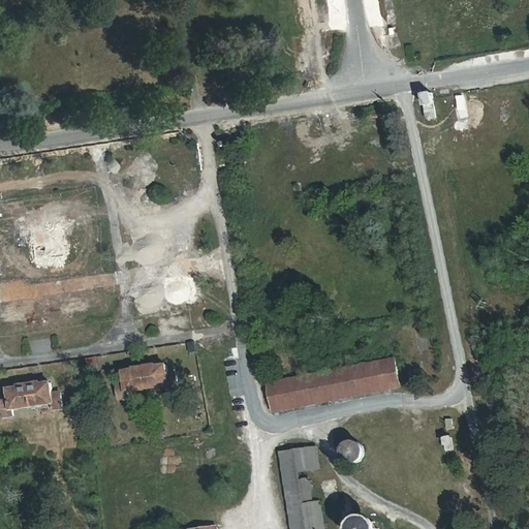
[(434,91),(423,93),(427,120),(438,118),(434,91)]
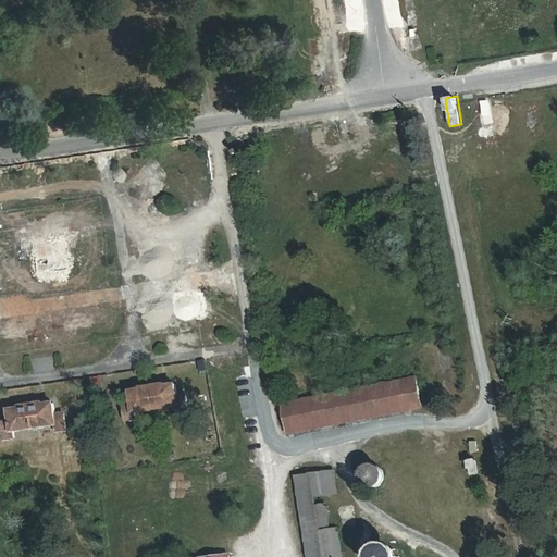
[(32,245),(36,276),(69,272),(64,240),(32,245)]
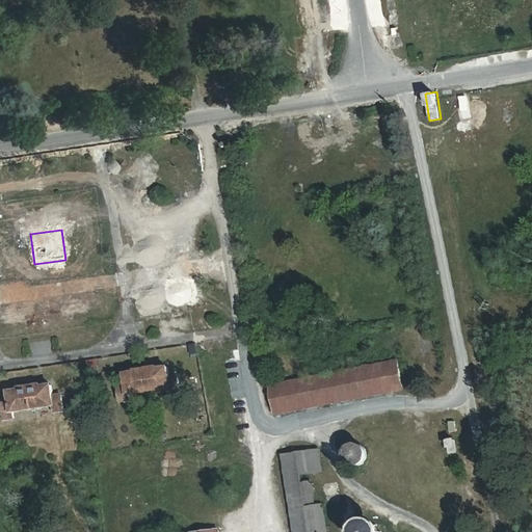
[(273,414),(405,393),(400,361),(269,381),(273,414)]
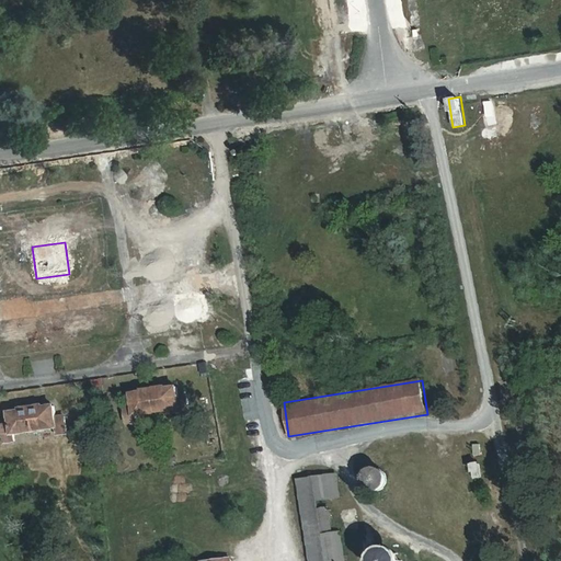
[(179,384),(127,391),(130,408),(126,408),(127,420),(190,410),(187,396),(180,397),(179,384)]
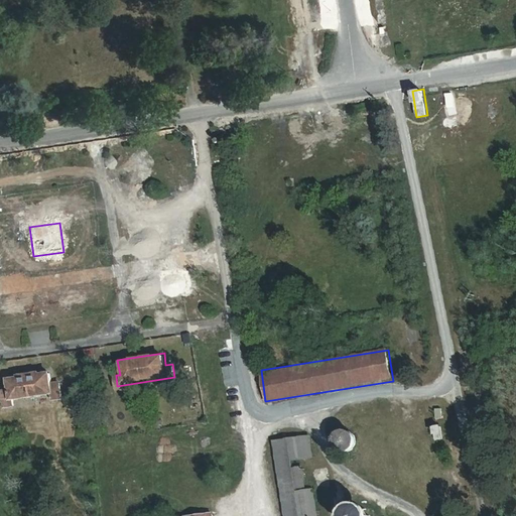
[(14,407),(13,401),(53,396),(54,400),(63,399),(60,381),(53,382),(51,370),(6,377),(8,389),(1,390),(4,409),(14,407)]
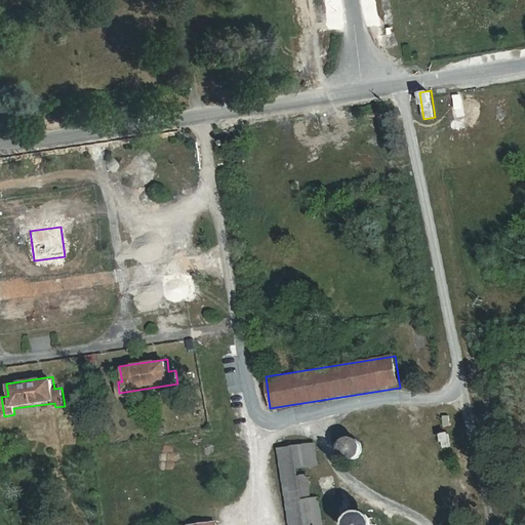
[(370,421),(382,418),(380,412),(368,415),(370,421)]
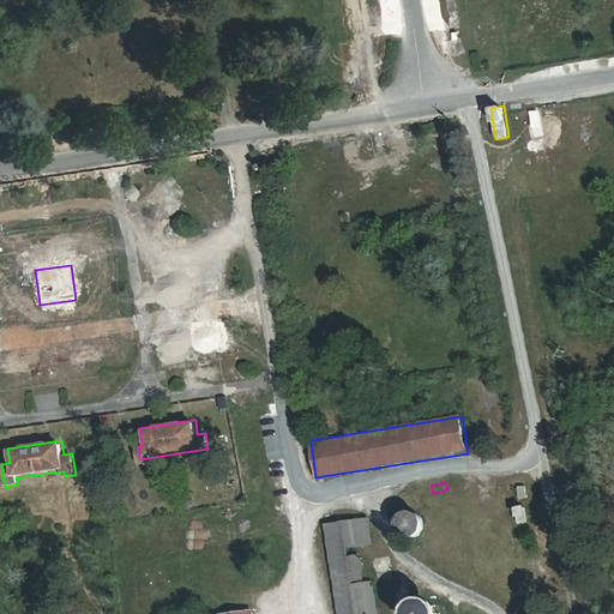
[(518,524),(528,523),(527,505),(516,507),(518,524)]
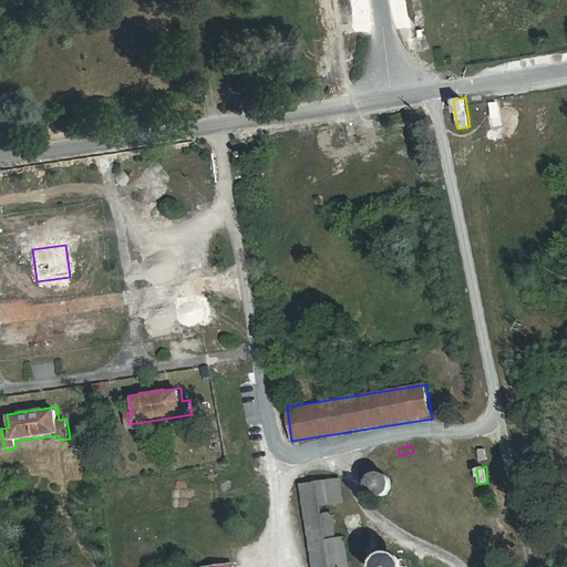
[(393,491),(384,472),(367,480),(375,498),(393,491)]
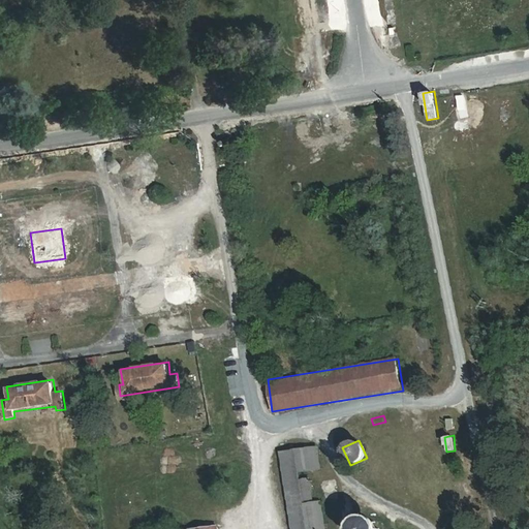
[(325,528),(323,500),(314,501),(310,473),(321,472),(318,446),(282,450),(290,528),(325,528)]
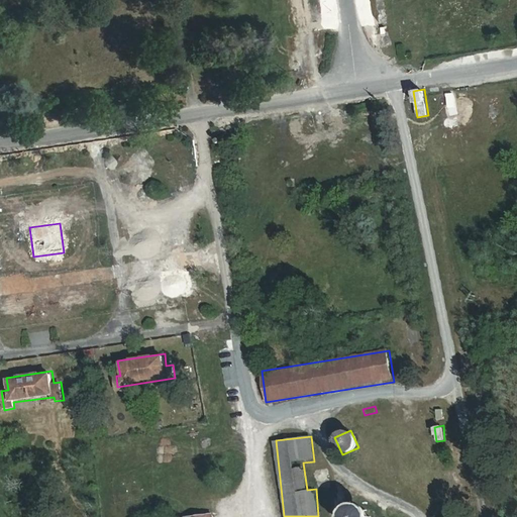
[(344,512),(345,516),(369,516),(366,505),(344,512)]
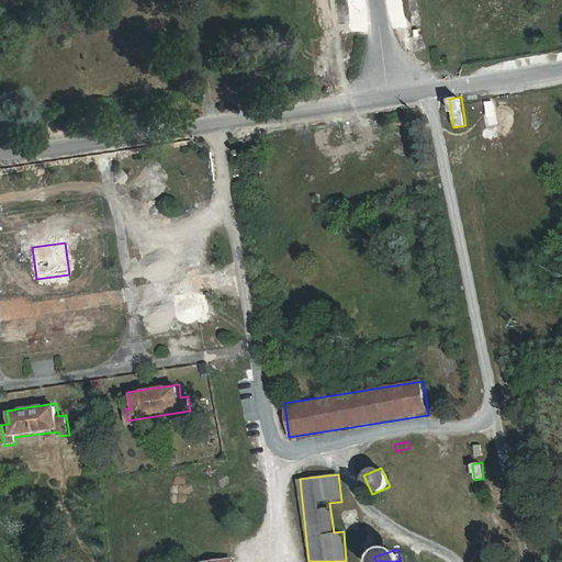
All buildings are outlined.
